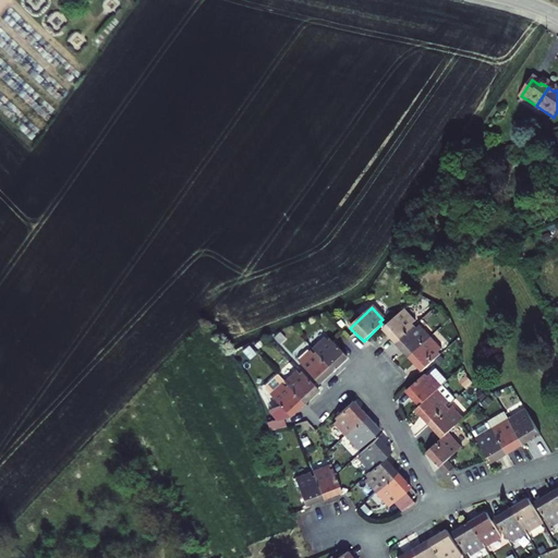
[(403,310),(381,330),(396,344),(415,327),(413,325),(416,323),(403,310)]
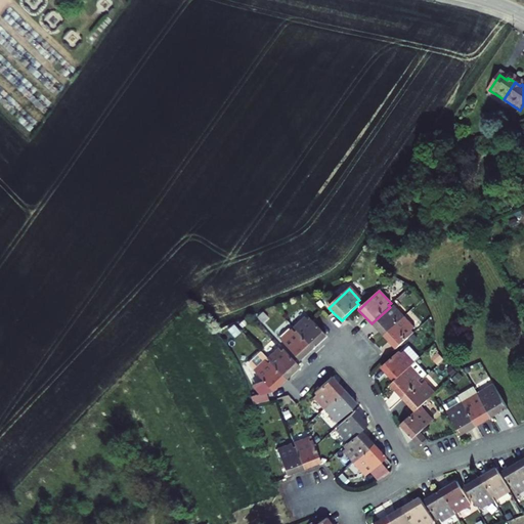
[(385,337),(405,317),(395,306),(392,309),(390,307),(372,323),(385,337)]
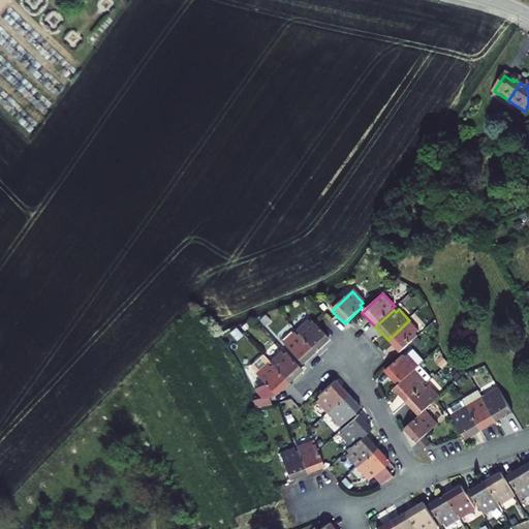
[(419,332),(409,320),(389,340),(400,352),(418,336),(416,334),(419,332)]
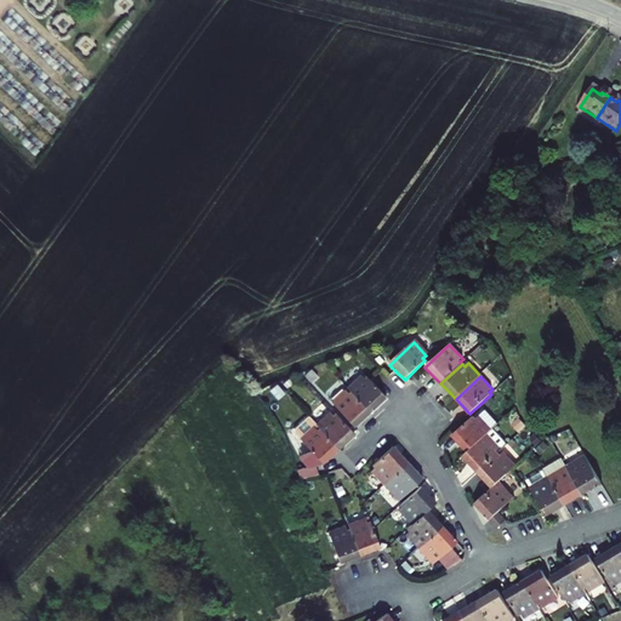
[(348,393),(369,414),(385,399),(370,383),(365,379),(363,380),(360,377),(346,389),(348,393)]
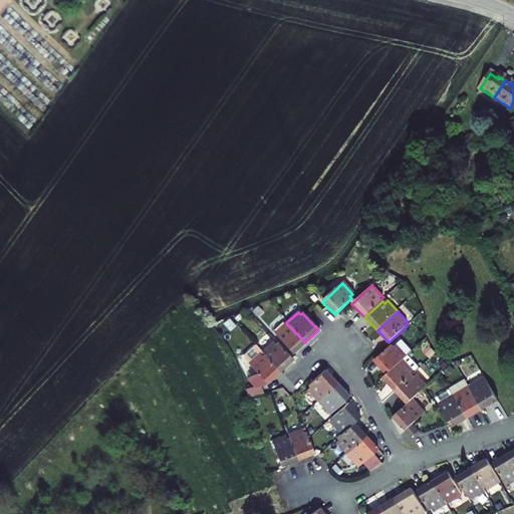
[(305,342),(288,325),(286,327),(285,324),(274,334),(292,354),(305,342)]
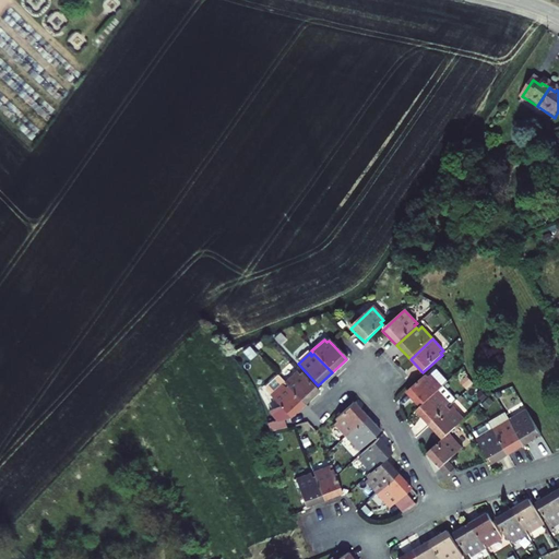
[(319,392),(301,373),(299,376),(296,372),(285,383),(287,387),(306,405),(319,392)]
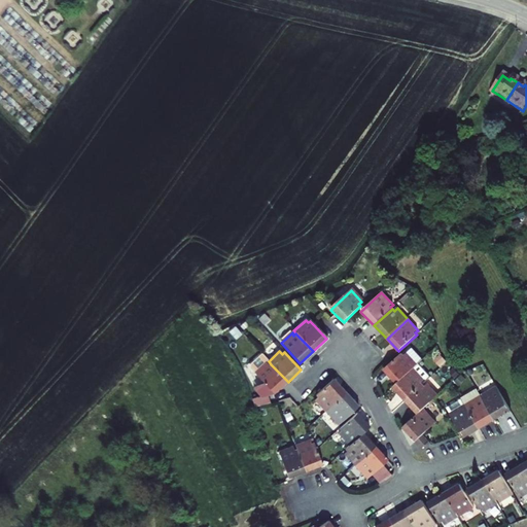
[(385,372),(397,385),(415,367),(417,365),(408,354),(405,357),(402,355),(385,372)]
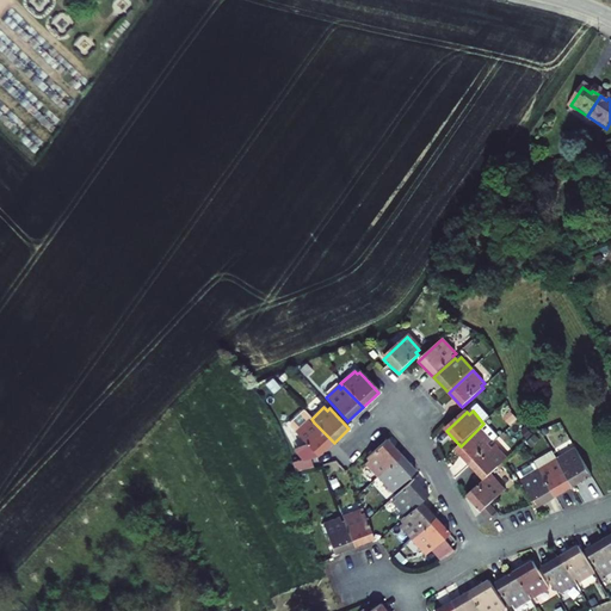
[(334,443),(314,423),(310,425),(308,423),(298,432),(310,445),(320,456),(334,443)]
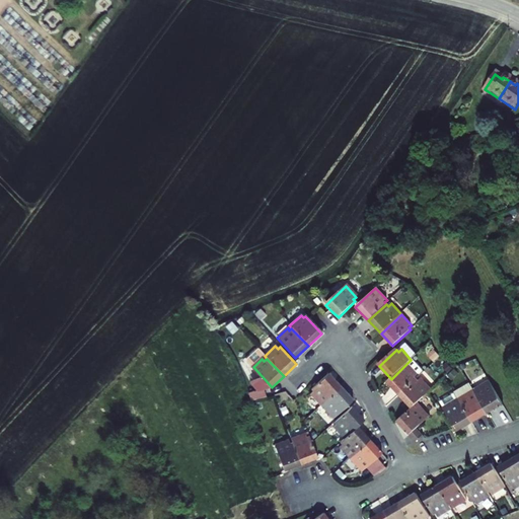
[(468,380),(483,375),(477,359),(462,364),(468,380)]
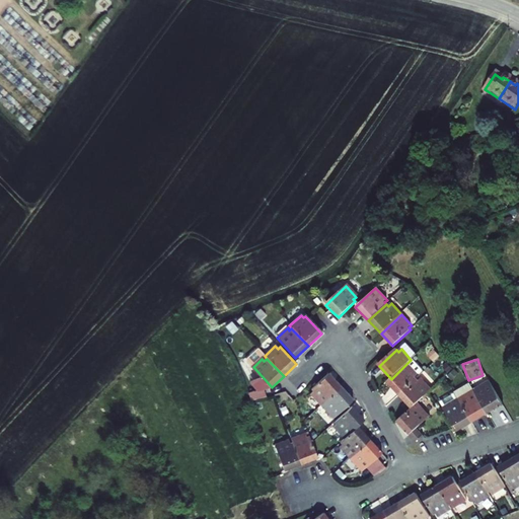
[(409,362),(391,379),(388,381),(400,395),(418,378),(416,376),(419,373),(409,362)]
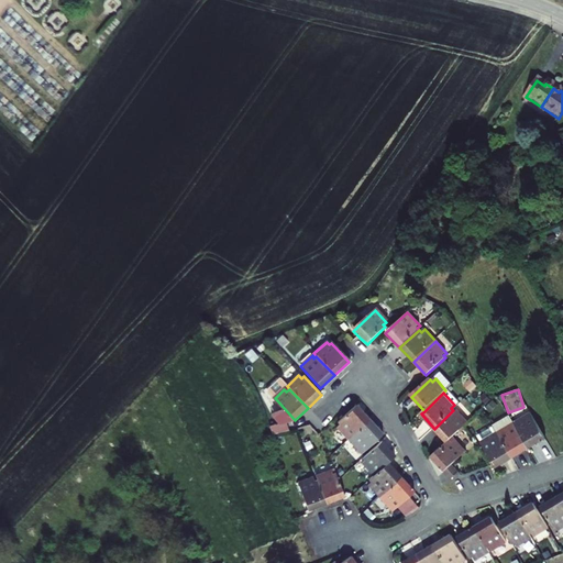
[(348,441),(351,439),(370,421),(356,407),(338,424),(339,427),(337,430),(348,441)]
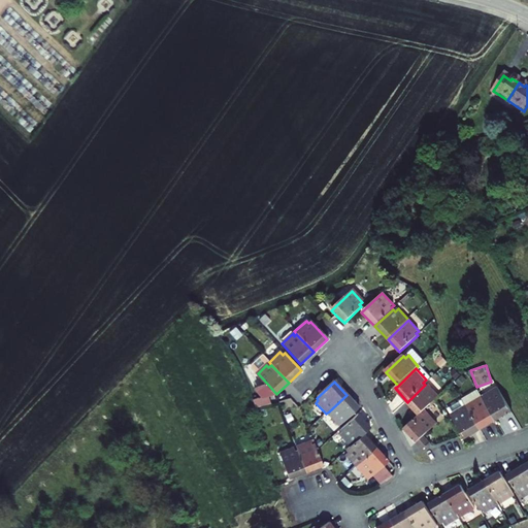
[(420,416),(423,413),(436,399),(441,395),(430,384),(426,387),(425,385),(407,402),(420,416)]
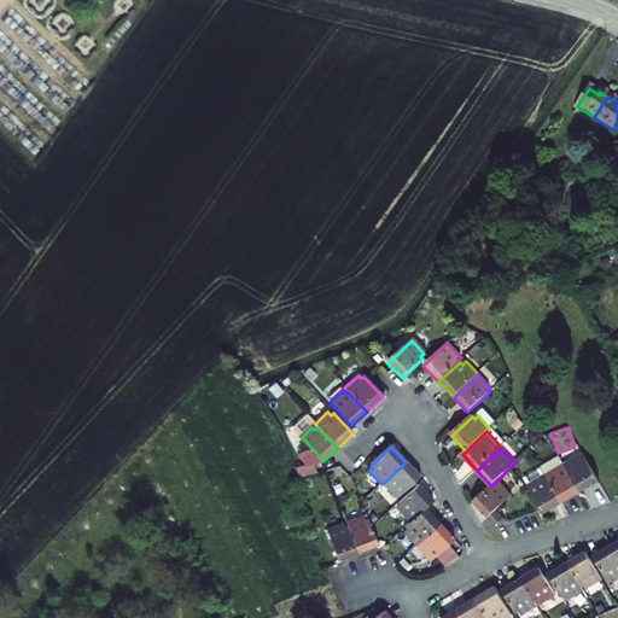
[(318,466),(324,461),(314,450),(308,455),(316,464),(298,470),(302,478),(320,472),(318,466)]
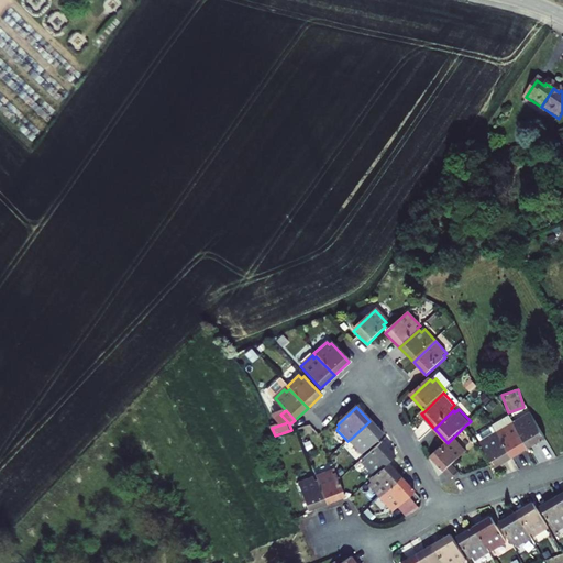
[(544,438),(529,412),(516,421),(518,424),(515,427),(528,449),(544,438)]
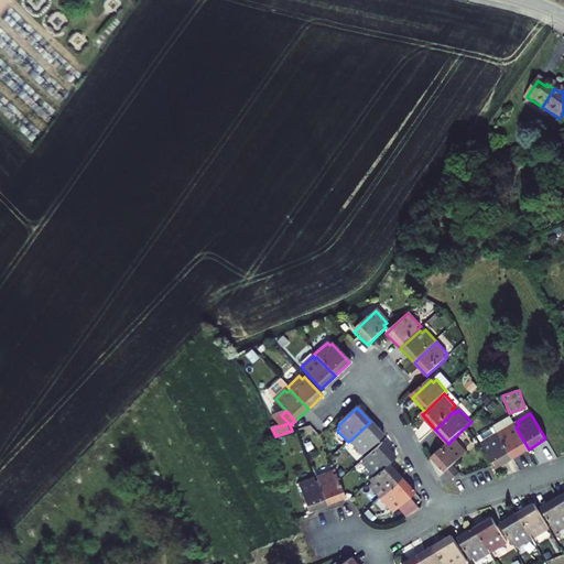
[(529,449),(516,427),(509,418),(494,426),(495,430),(500,437),(513,459),(529,449)]
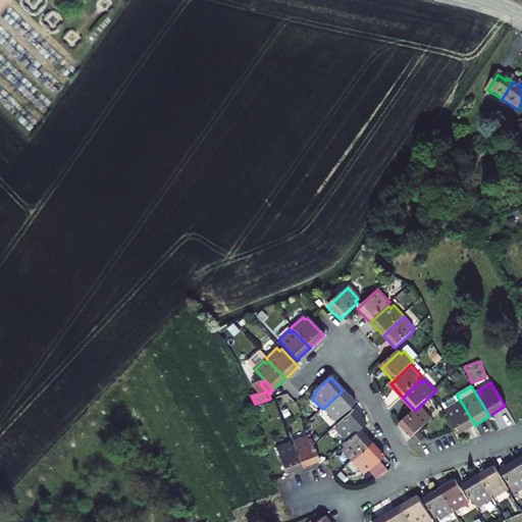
[(343,390),(325,407),(327,409),(324,411),(334,422),(355,404),(343,390)]
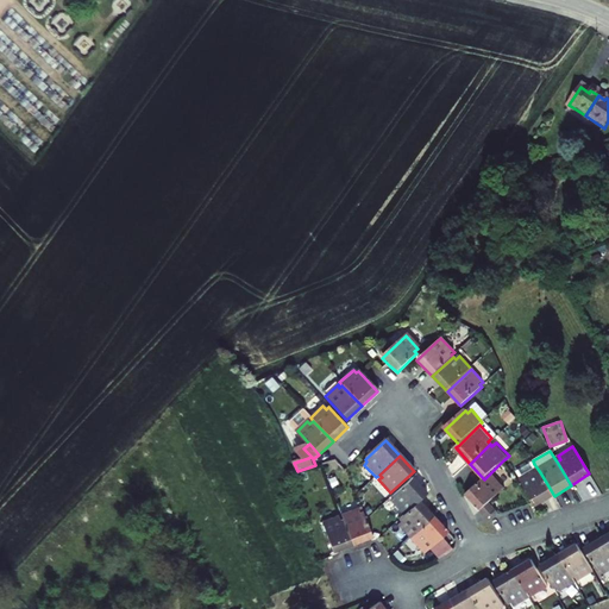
[(540,472),(534,464),(529,466),(526,465),(518,471),(516,475),(537,507),(554,496),(540,472)]
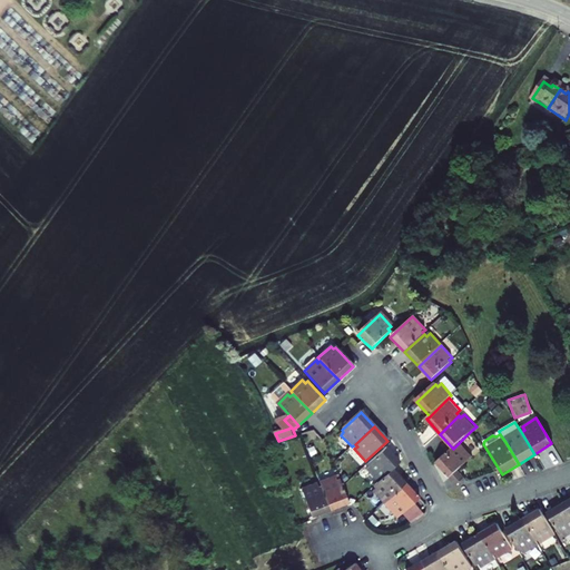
[(439,463),(451,478),(460,471),(460,470),(474,458),(462,444),(459,448),(457,445),(453,449),(439,463)]
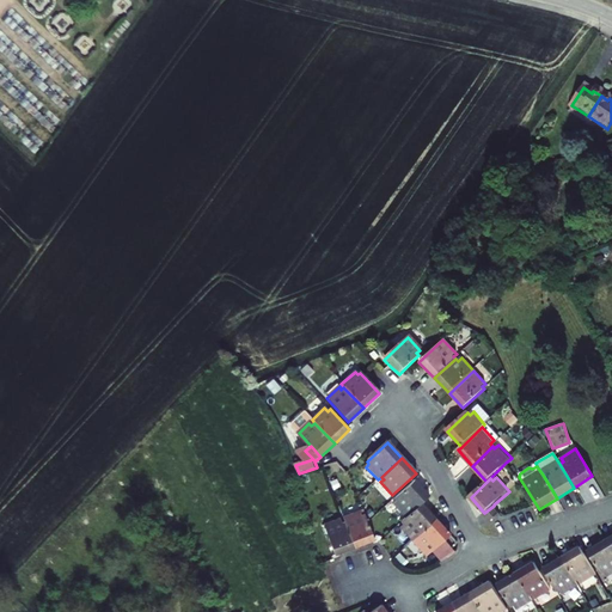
[(415,481),(393,500),(397,503),(393,506),(407,520),(422,505),(430,497),(415,481)]
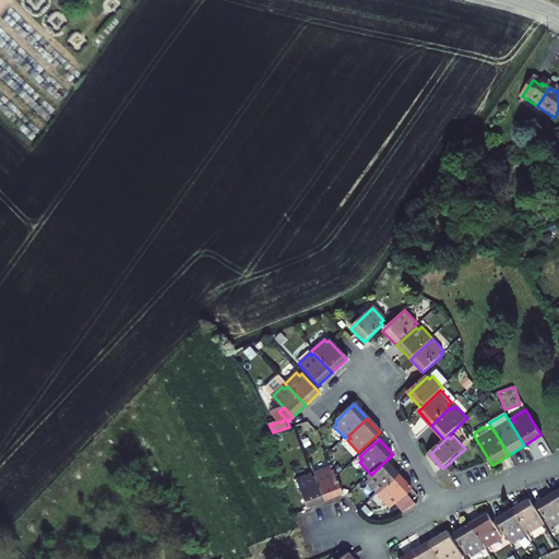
[(380,492),(399,475),(385,461),(371,475),(366,478),(368,480),(366,484),(377,496),(380,492)]
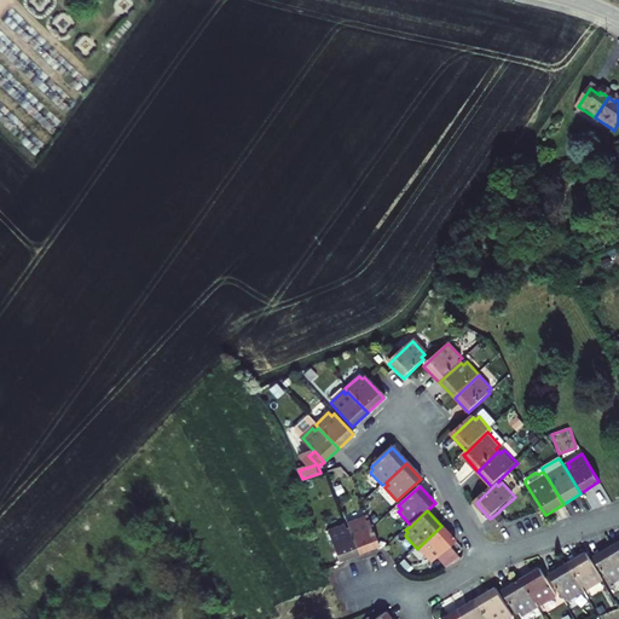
[(499,512),(490,519),(497,527),(507,520),(499,512)]
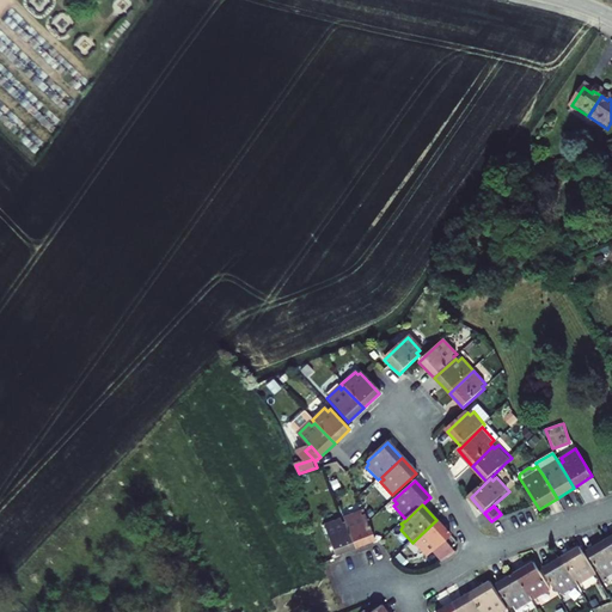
[(344,524),(355,550),(374,543),(367,525),(365,516),(361,518),(360,514),(343,520),(344,524)]
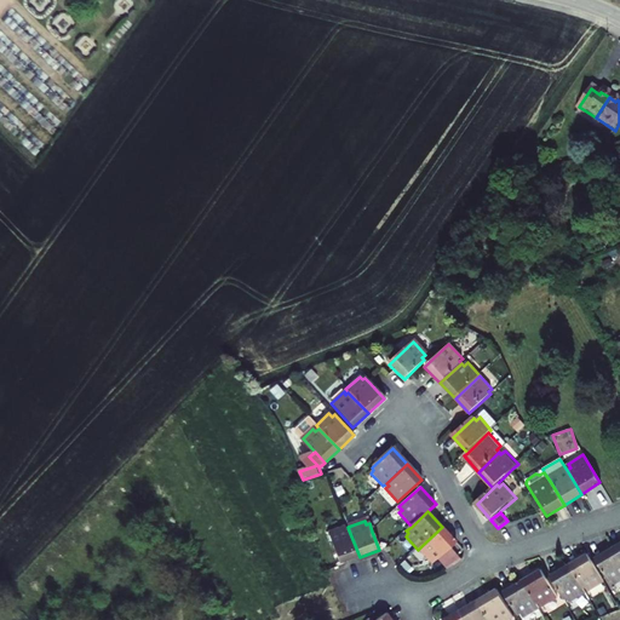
[(442,527),(422,546),(424,550),(420,552),(434,566),(458,544),(442,527)]
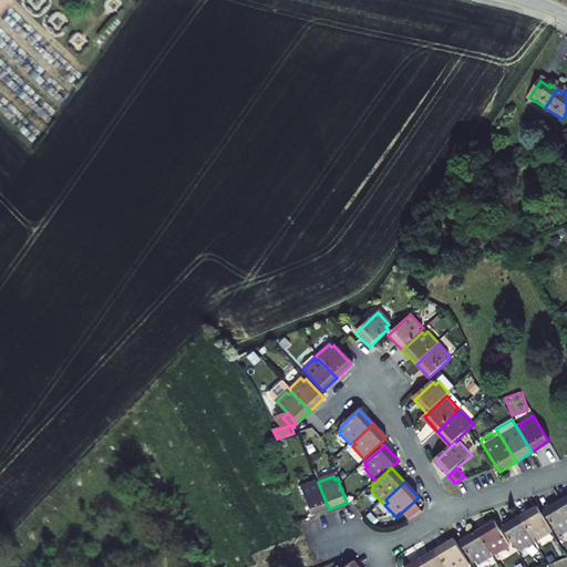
[(310,516),(329,509),(319,485),(317,487),(315,483),(300,488),(310,516)]
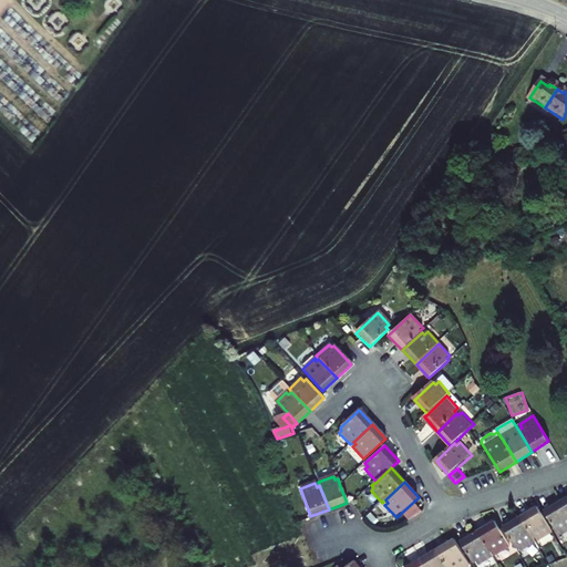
[(566,509),(562,502),(545,513),(558,534),(562,533),(564,536),(566,534),(566,509)]
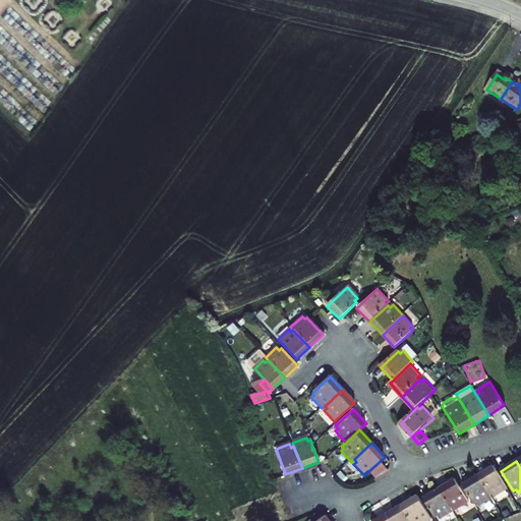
[(495,466),(479,476),(491,497),(494,496),(496,499),(509,489),(495,466)]
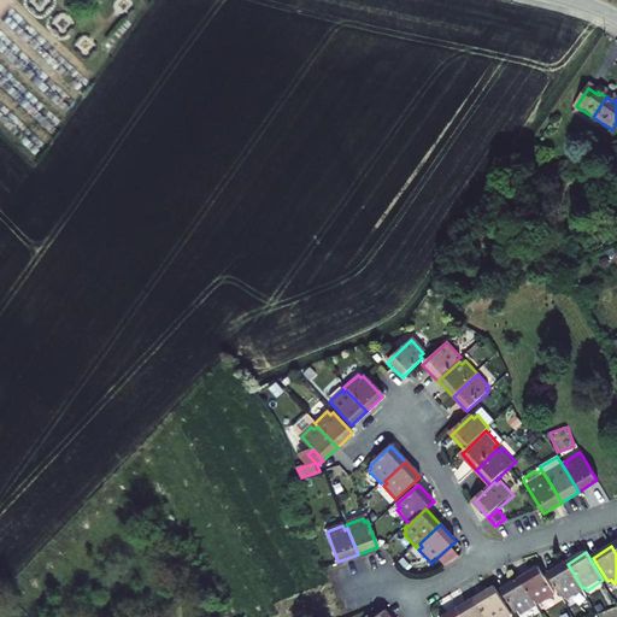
[(582,588),(568,564),(548,575),(564,599),(566,598),(569,601),(585,592),(582,588)]
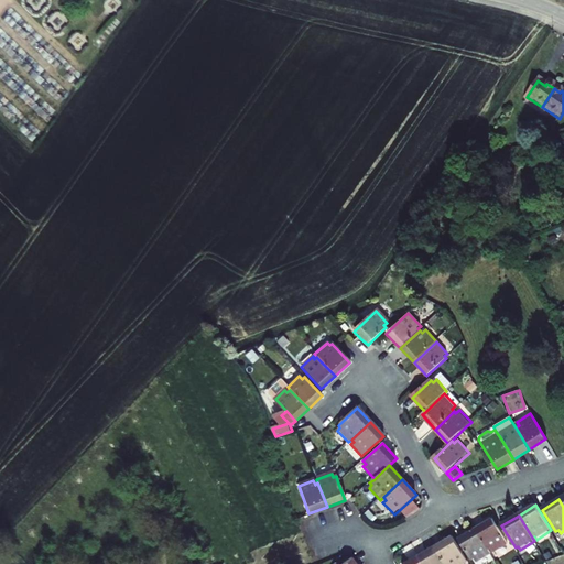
[(492,519),(476,529),(491,554),(508,544),(492,519)]
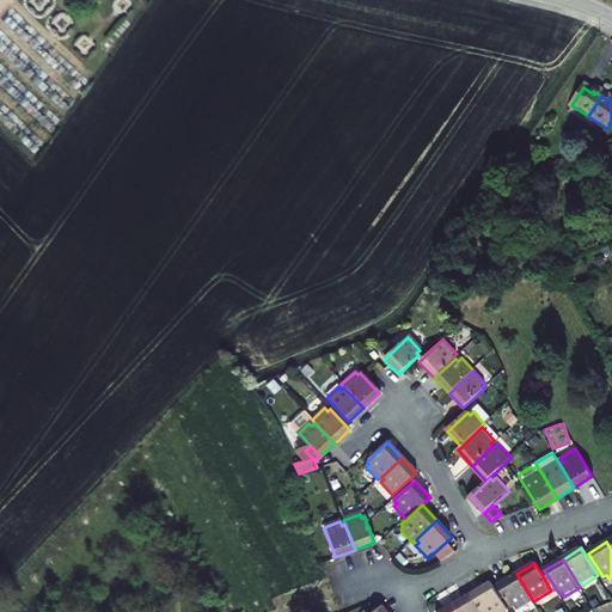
[(516,574),(499,585),(514,610),(516,609),(518,611),(533,601),(516,574)]
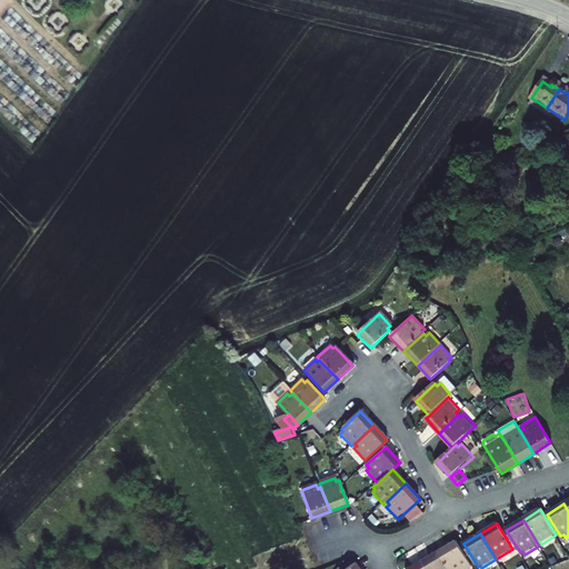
[(456,541),(440,551),(450,568),(469,568),(472,568),(456,541)]
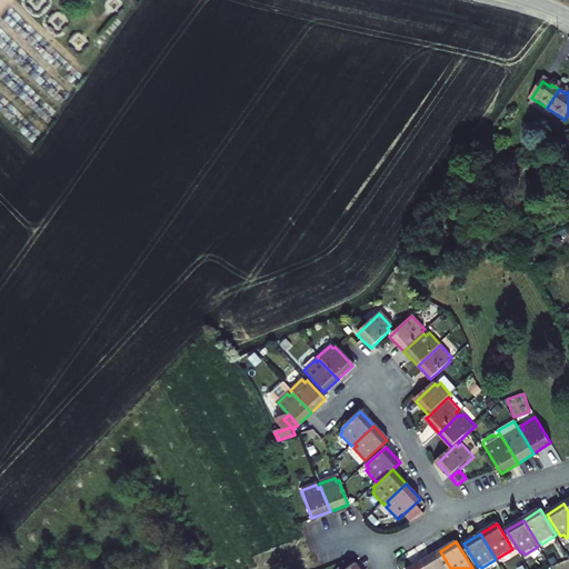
[(450,568),(440,551),(423,561),(428,568),(450,568)]
